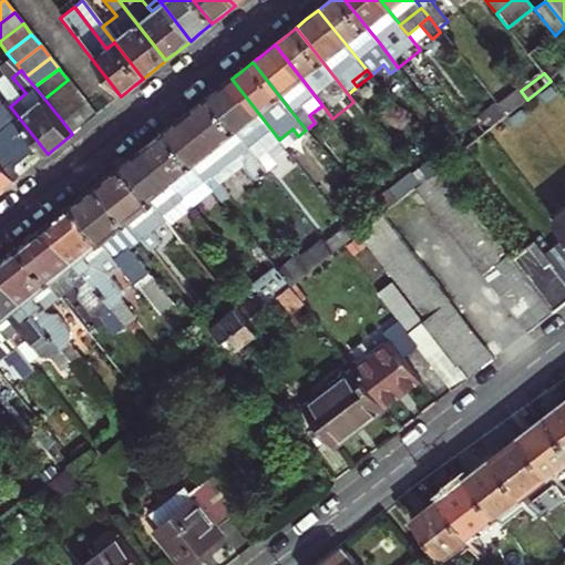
[(279,140),(232,79),(219,89),(208,98),(267,170),(277,162),(267,149),(279,140)]
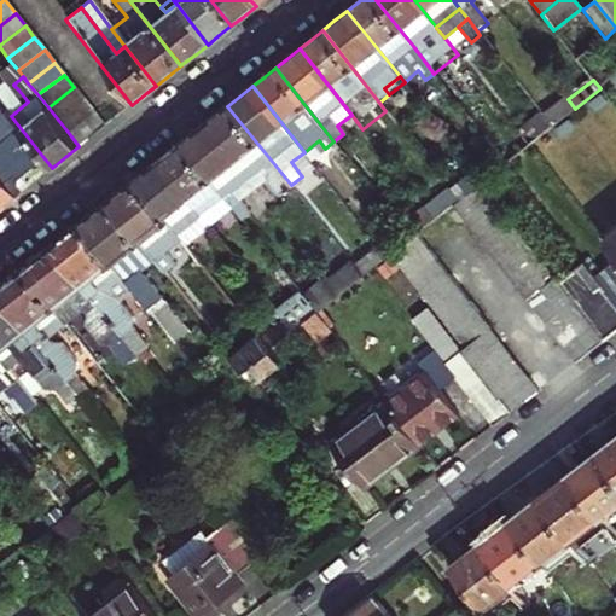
[(74,87),(48,108),(58,120),(83,99),(74,87)]
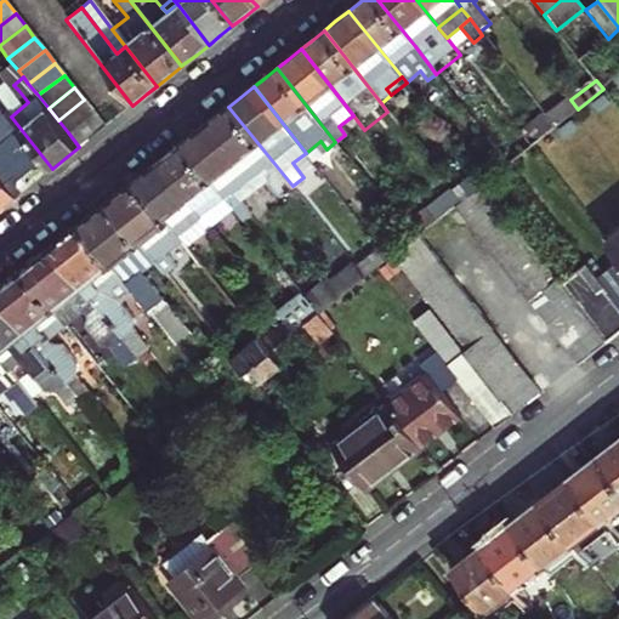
[(11,117),(28,102),(18,90),(1,103),(4,107),(11,117)]
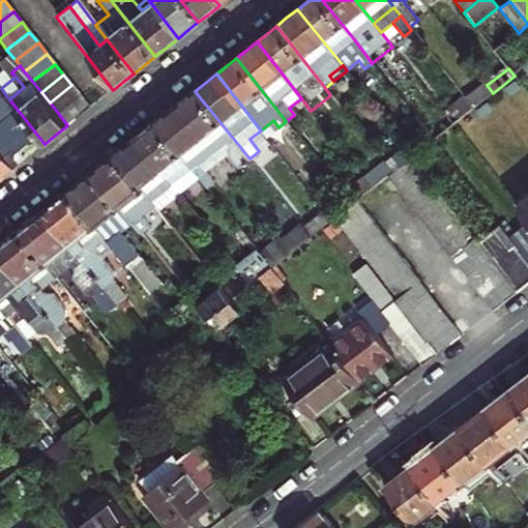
[(487,85),(486,84),(466,99),(473,109),(493,93),(487,85)]
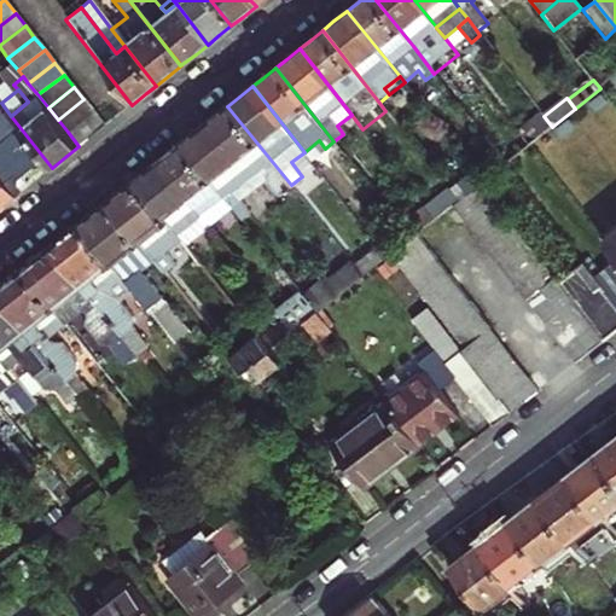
[(83,99),(58,120),(68,132),(93,112),(83,99)]
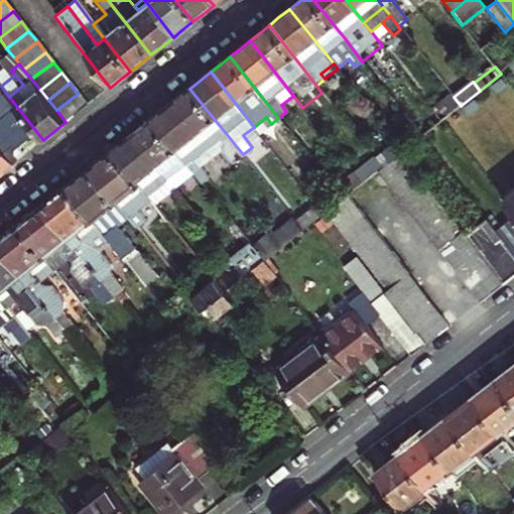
[(23,140),(35,130),(9,97),(3,89),(0,91),(0,143),(11,157),(15,153),(16,145),(23,140)]
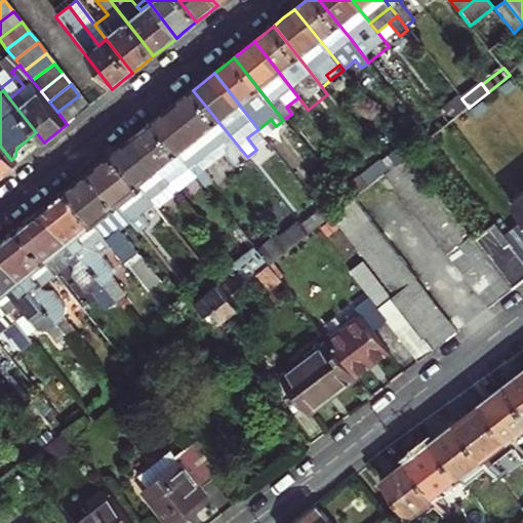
[(248,158),(247,157),(193,90),(183,98),(172,106),(216,161),(231,150),(241,163),(248,158)]
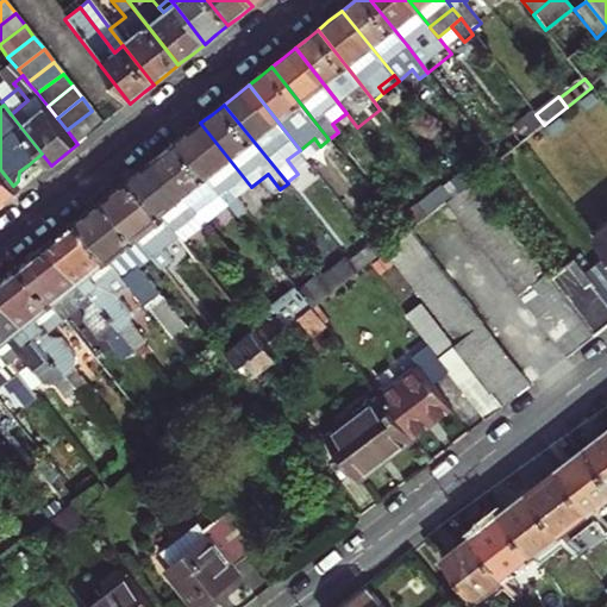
[(67,130),(77,144),(104,124),(92,111),(67,130)]
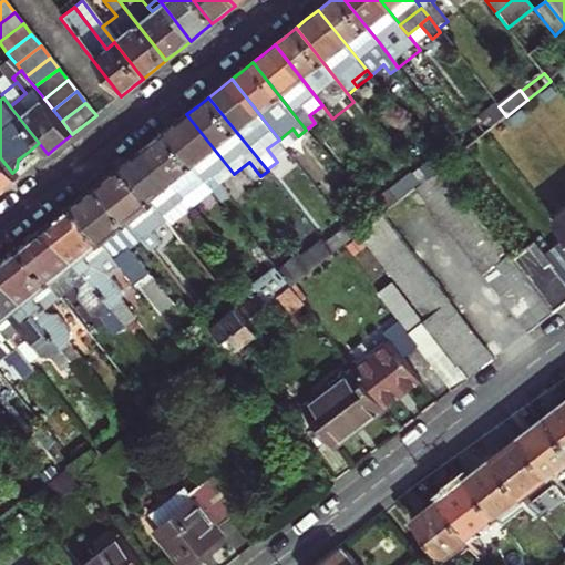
[(506,116),(499,106),(478,122),(486,133),(506,116)]
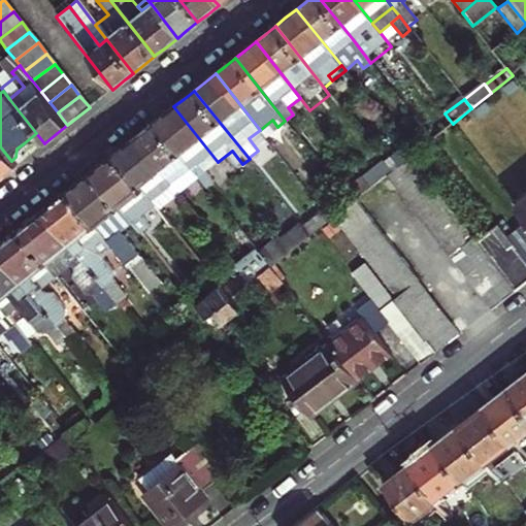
[(210,184),(203,173),(218,162),(173,106),(165,113),(154,123),(193,172),(198,178),(205,188),(210,184)]
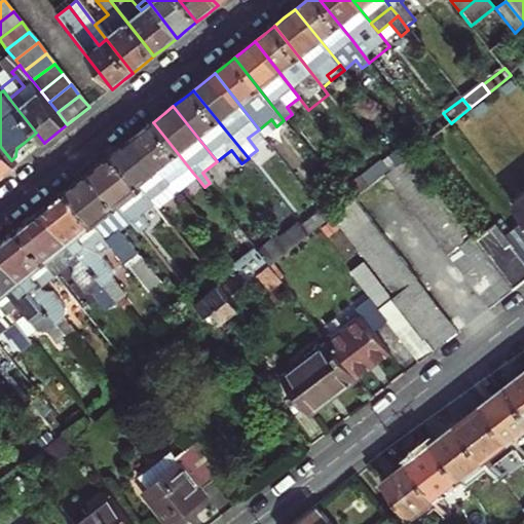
[(443,113),(435,120),(442,131),(451,123),(443,113)]
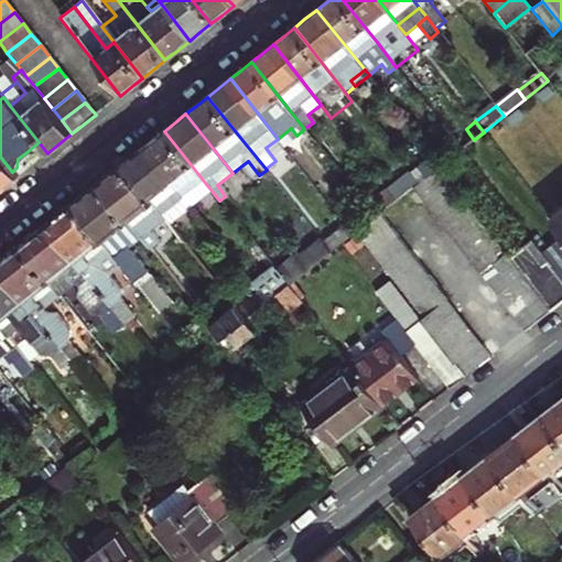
[(454,155),(462,150),(443,126),(435,132),(454,155)]
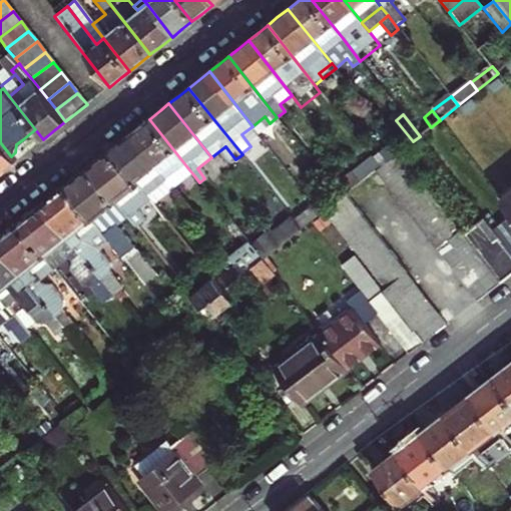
[(182,170),(187,167),(149,119),(138,128),(129,134),(164,179),(180,167),(182,170)]
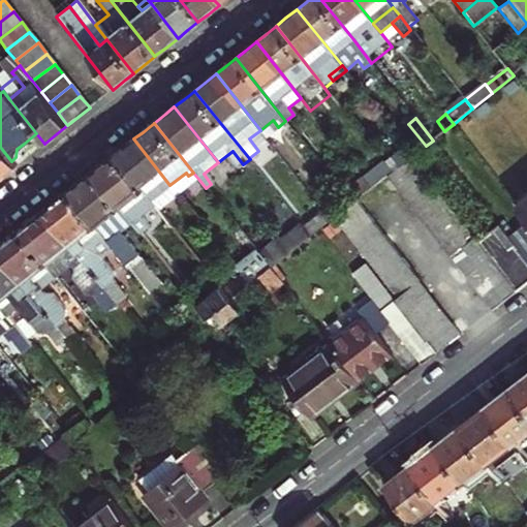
[(150,202),(169,185),(133,138),(125,146),(114,155),(150,202)]
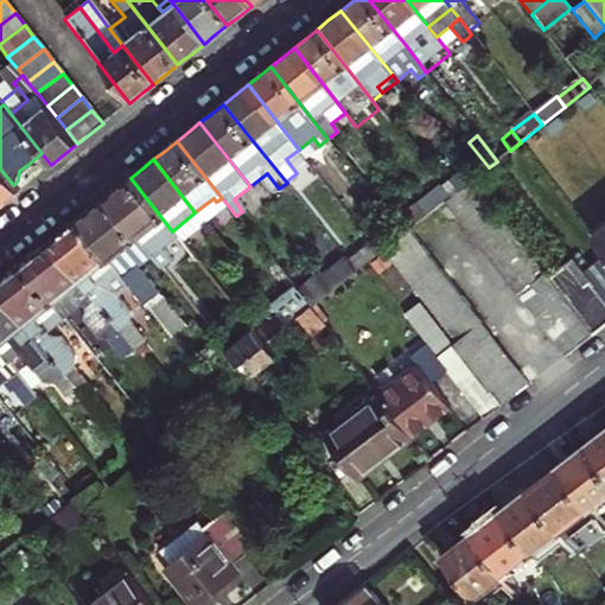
[(13,185),(0,169),(0,205),(6,201),(18,191),(13,185)]
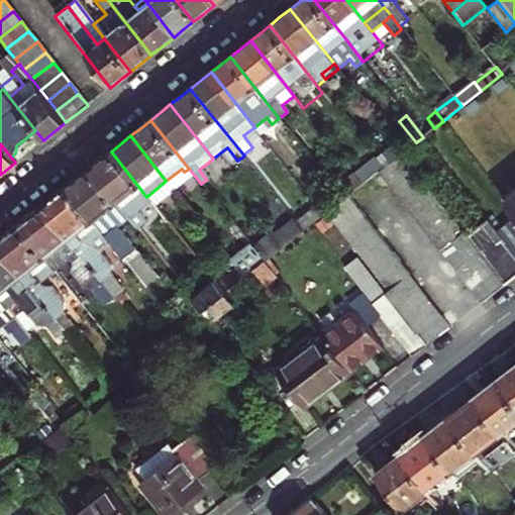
[(133,214),(149,201),(146,197),(111,151),(100,161),(89,170),(125,215),(136,229),(142,225),(133,214)]
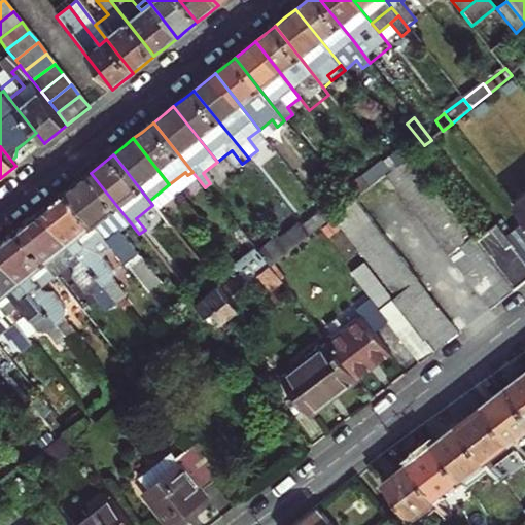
[(515,289),(474,237),(411,156),(390,173),(386,176),(490,309),(515,289)]
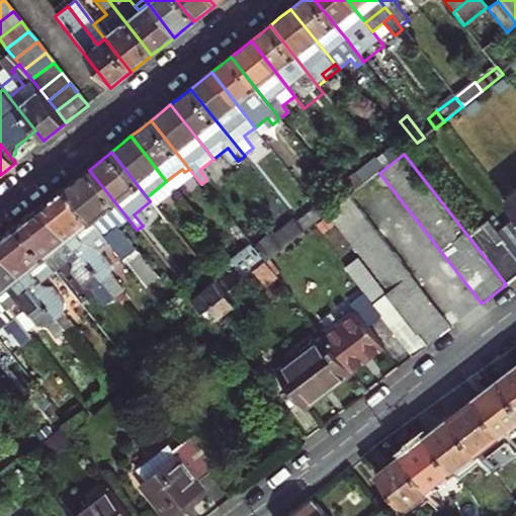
[(383,170),(374,159),(355,174),(364,185),(379,173),(383,170)]
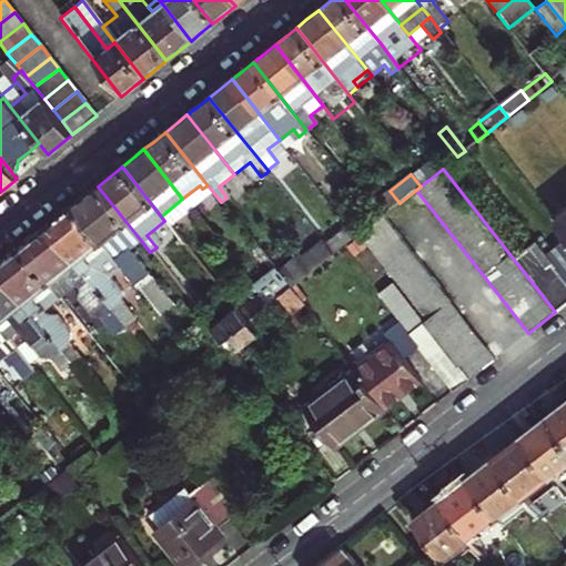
[(200,185),(182,199),(191,210),(213,192),(208,185),(202,189),(200,185)]
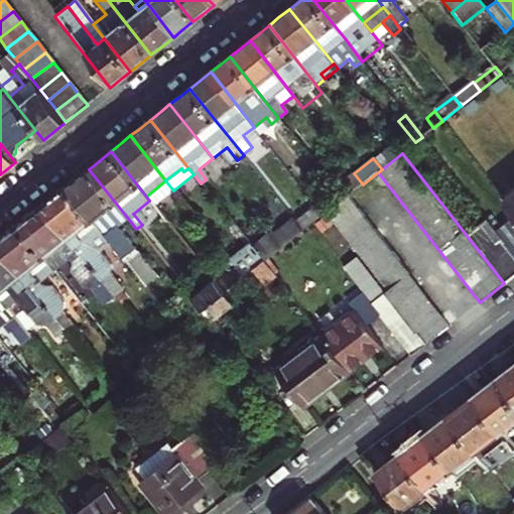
[(78,177),(66,187),(102,233),(150,293),(162,283),(115,224),(125,215),(89,169),(78,177)]
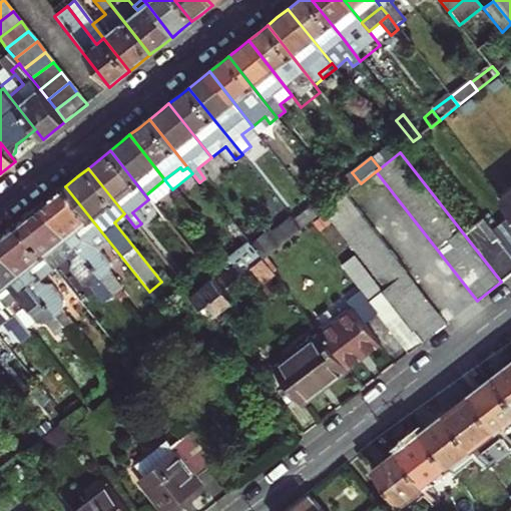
[(361,183),(352,172),(332,187),(341,199),(346,194),(361,183)]
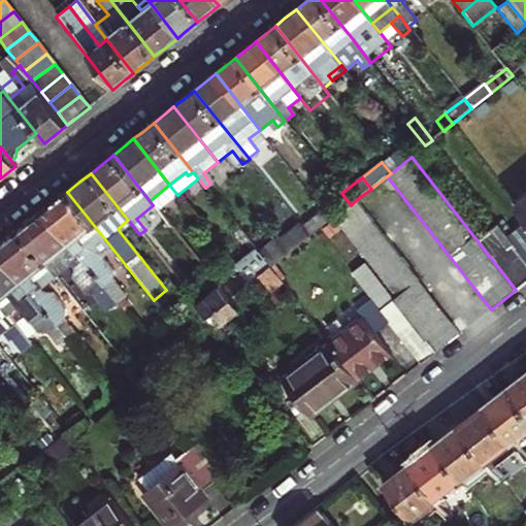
[(150,201),(153,205),(158,211),(178,196),(177,195),(169,185),(150,201)]
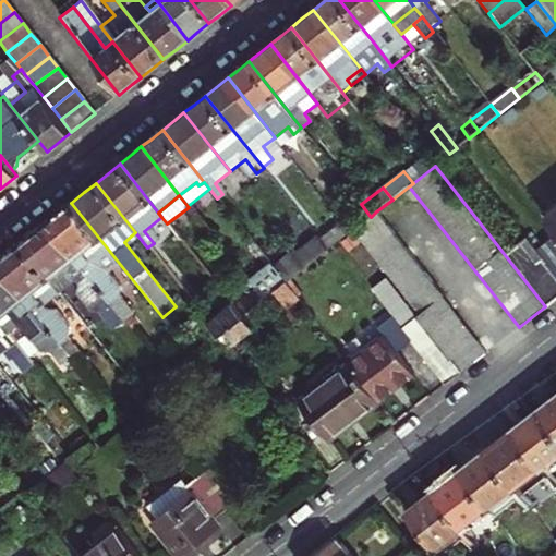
[(555,202),(541,214),(555,233),(555,202)]
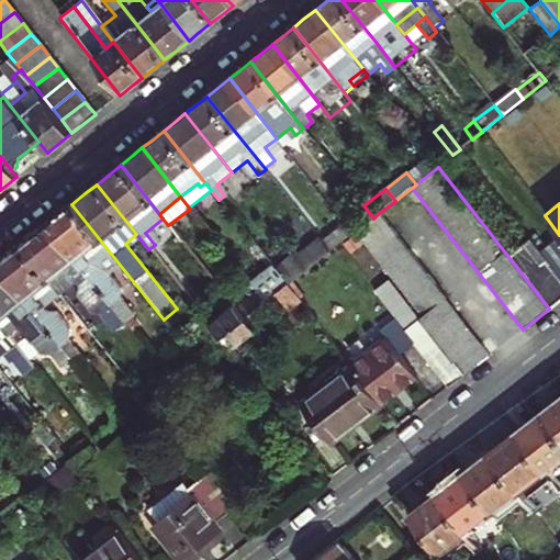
[(111,254),(71,204),(58,214),(45,225),(111,309),(122,323),(131,315),(120,302),(121,292),(107,275),(99,273),(93,267),(111,254)]
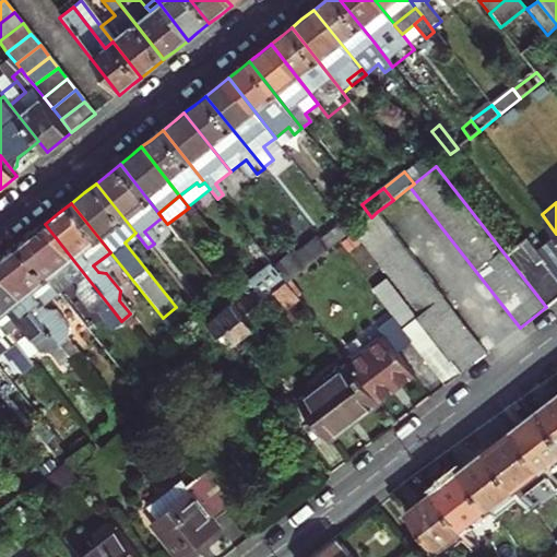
[(351,234),(352,233),(371,217),(362,204),(341,221),(343,225),(351,234)]
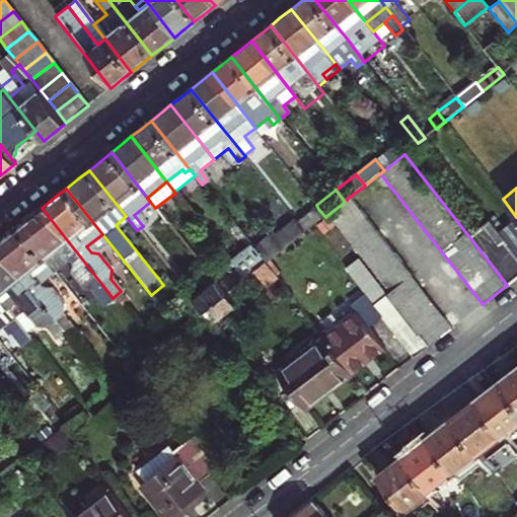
[(326,216),(388,295),(386,297),(405,322),(426,348),(451,328),(411,278),(413,277),(350,197),(345,202),(326,216)]
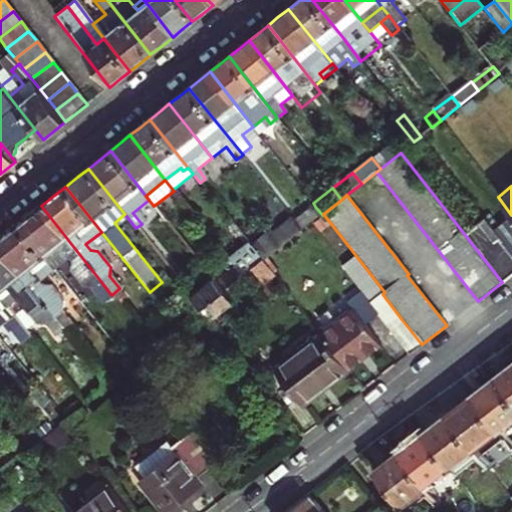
[(101,282),(41,206),(28,216),(17,225),(53,271),(69,258),(73,263),(72,272),(84,287),(94,288),(101,282)]
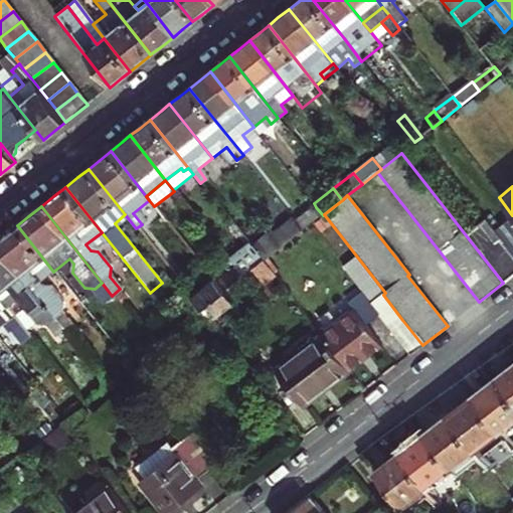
[(323,215),(316,207),(297,222),(303,230),(322,215),(323,215)]
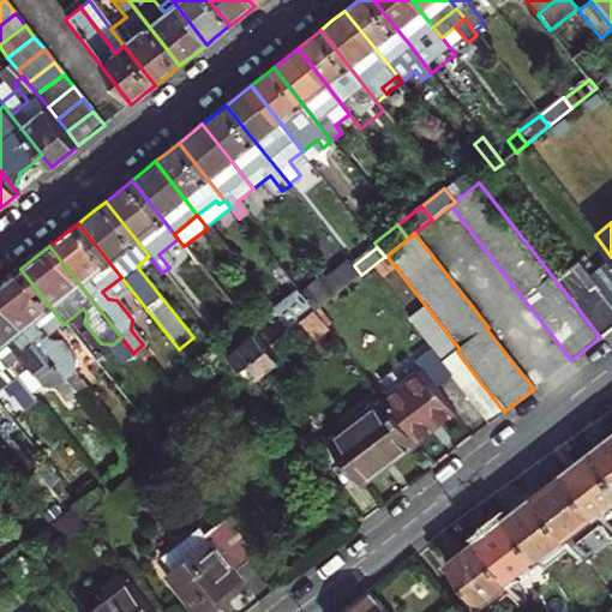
[(396,273),(384,257),(361,275),(337,294),(315,312),(329,330),(335,325),(351,347),(409,301),(395,282),(388,287),(384,282),(396,273)]
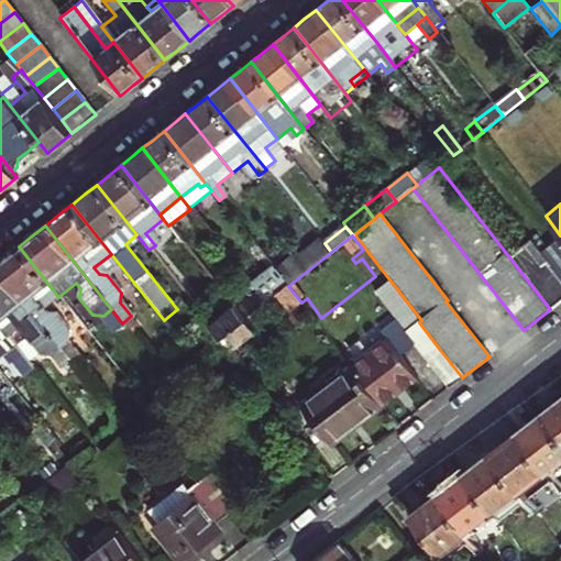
[(560,235),(540,253),(560,279),(560,235)]
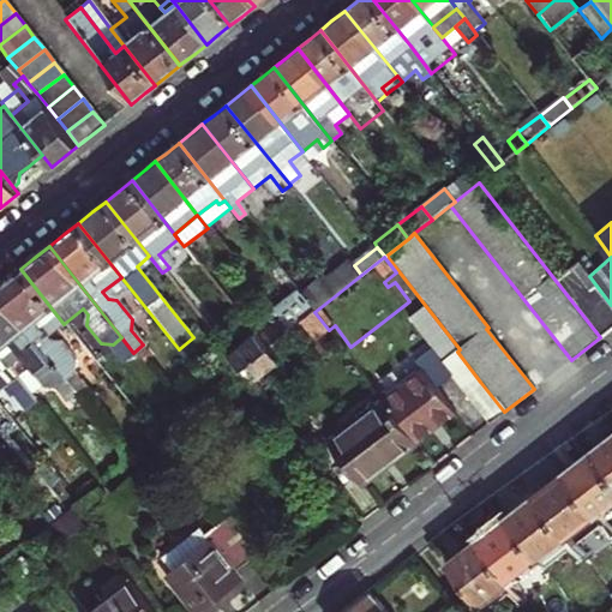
[(600,337),(611,328),(611,305),(589,276),(575,258),(552,276),(600,337)]
